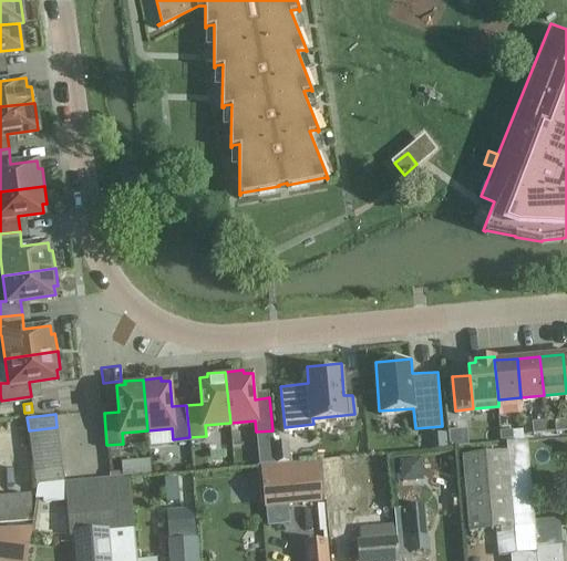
[(555,428),(566,427),(566,419),(566,416),(554,417),(555,428)]
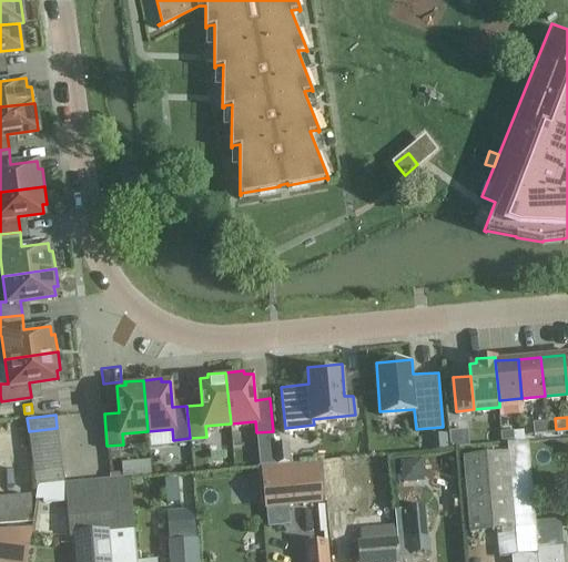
[(545,419),(533,420),(534,431),(546,430),(545,419)]
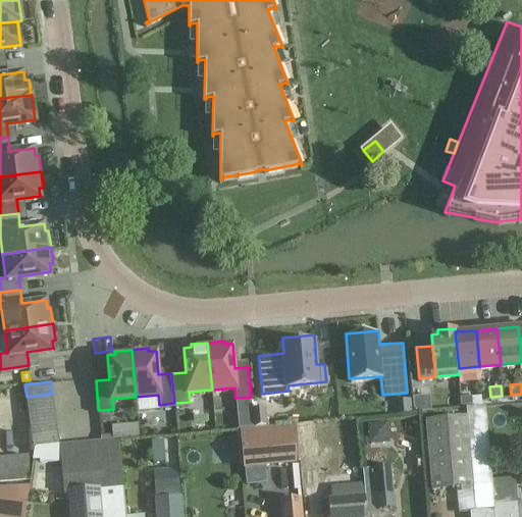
[(411,393),(412,406),(430,405),(429,392),(411,393)]
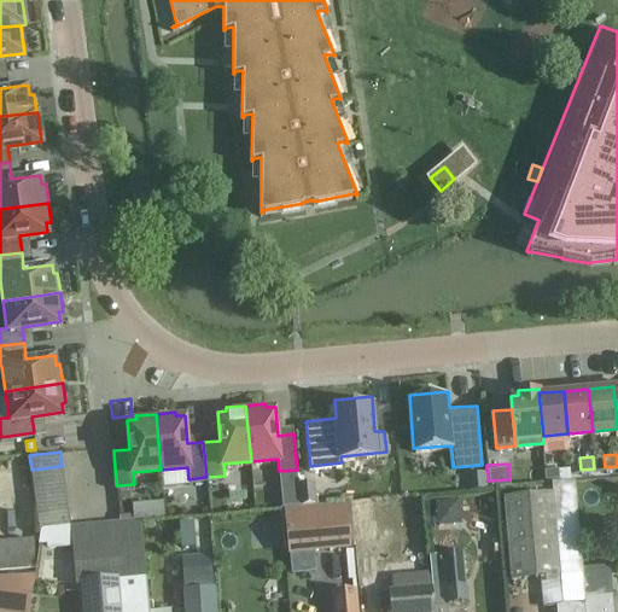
[(31,470),(34,484),(64,481),(62,466),(31,470)]
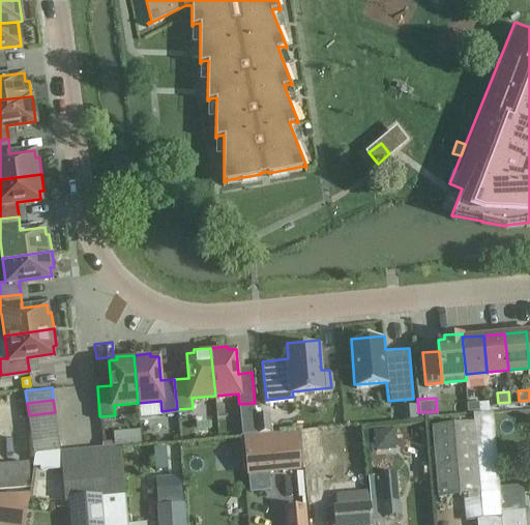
[(473,411),(479,410),(478,400),(467,401),(468,411),(473,411)]
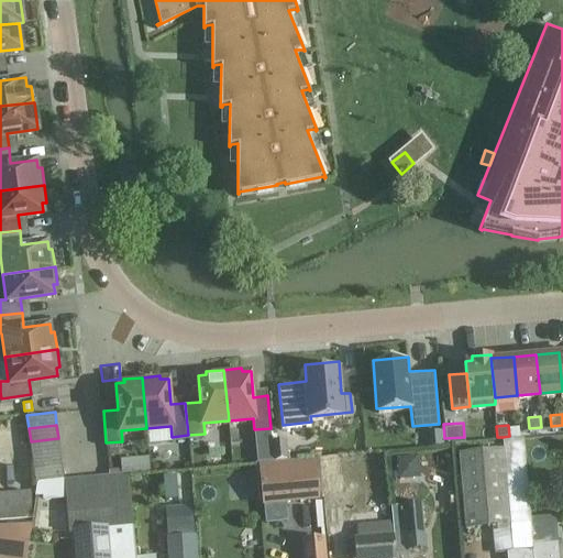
[(504,448),(460,452),(466,527),(497,523),(503,523),(506,549),(506,550),(506,557),(536,557),(534,542),(533,542),(523,446),(522,436),(522,435),(519,435),(509,436),(503,437),(504,448)]
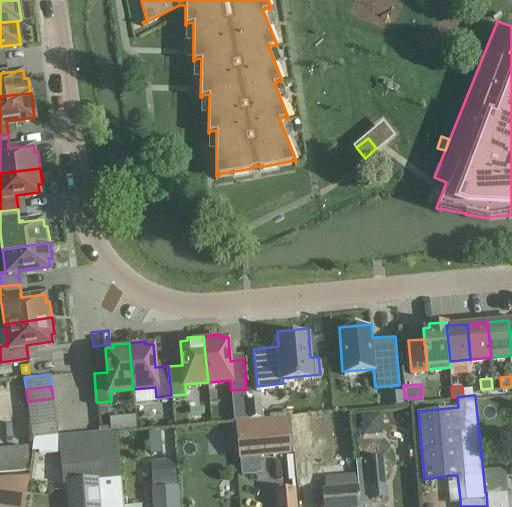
[(54,409),(53,398),(28,401),(29,413),(54,409)]
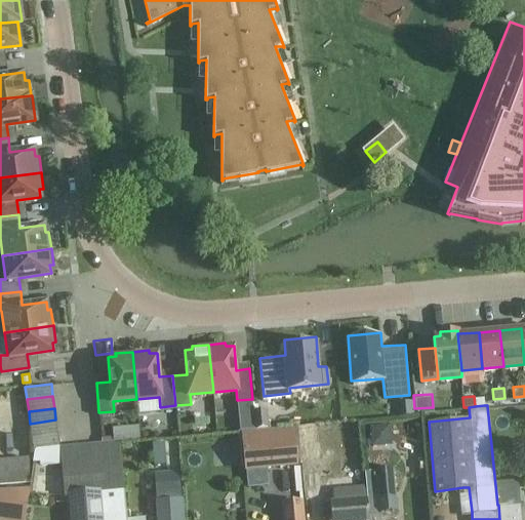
[(30,424),(32,436),(57,432),(55,420),(30,424)]
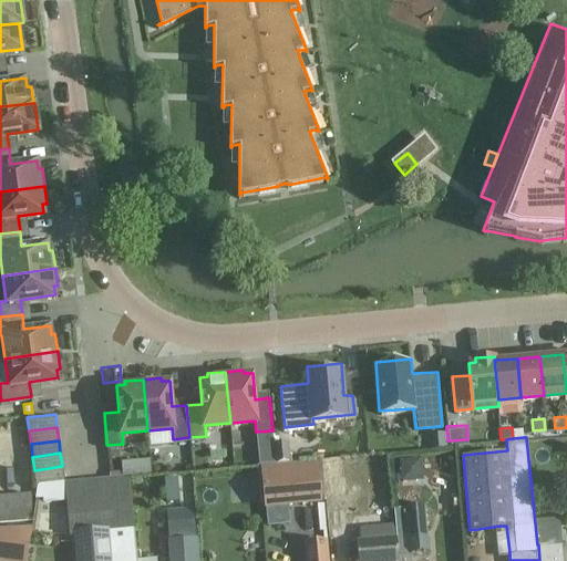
[(339,457),(342,497),(390,492),(387,454),(339,457)]
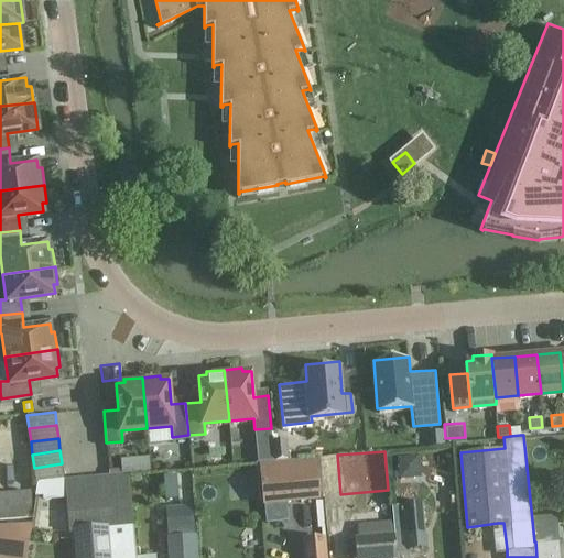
[(419,452),(397,455),(399,477),(421,476),(419,452)]
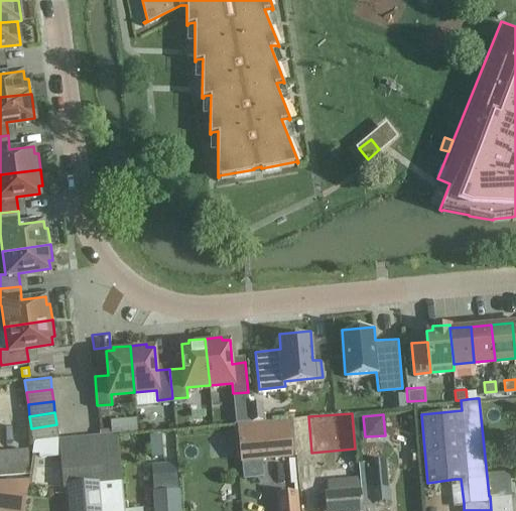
[(241,461),(293,456),(289,417),(237,421),(241,461)]
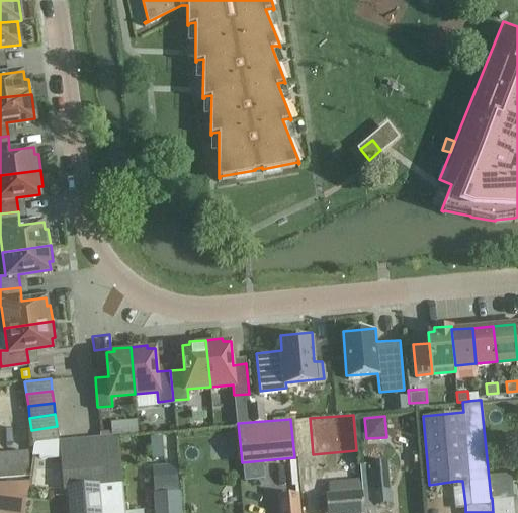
[(38,441),(50,439),(59,438),(57,426),(31,430),(33,442),(38,441)]
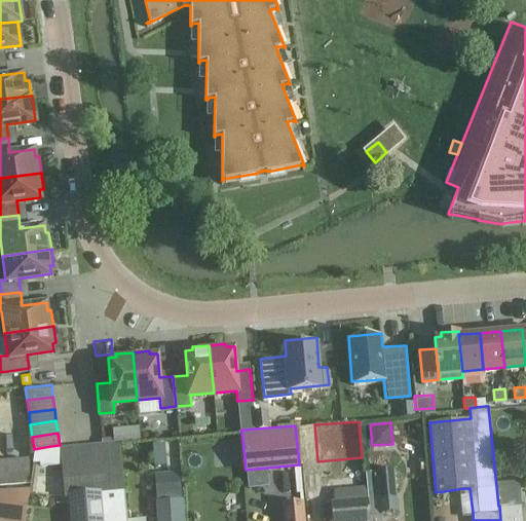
[(108,488),(121,487),(123,487),(119,440),(104,441),(108,488)]
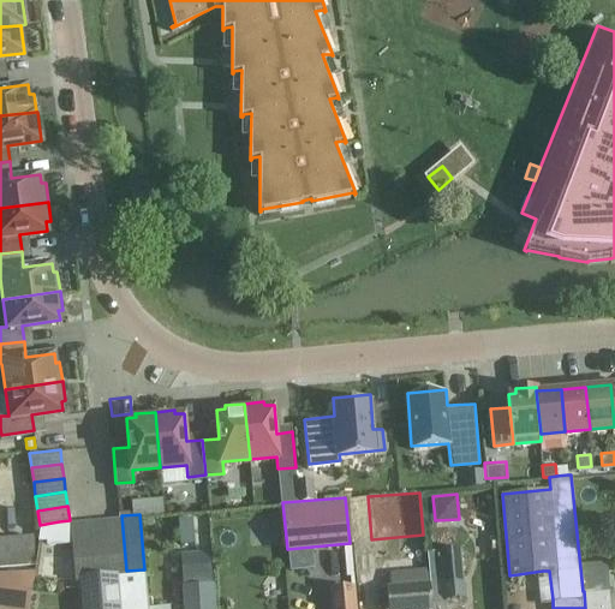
[(105,518),(109,572),(126,571),(121,515),(105,518)]
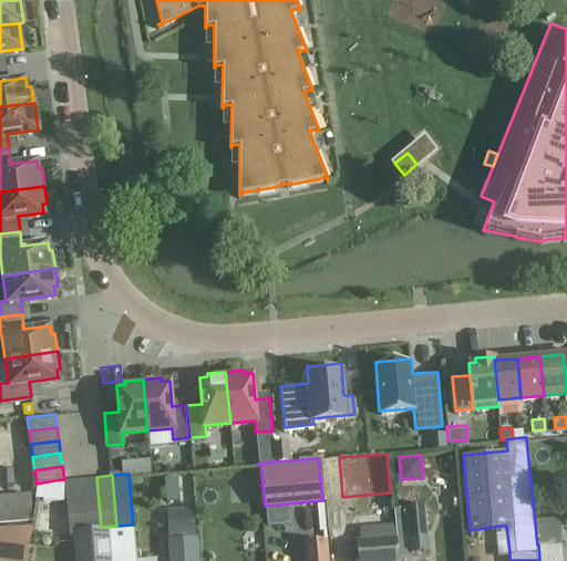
[(81,478),(85,529),(101,527),(96,477),(81,478)]
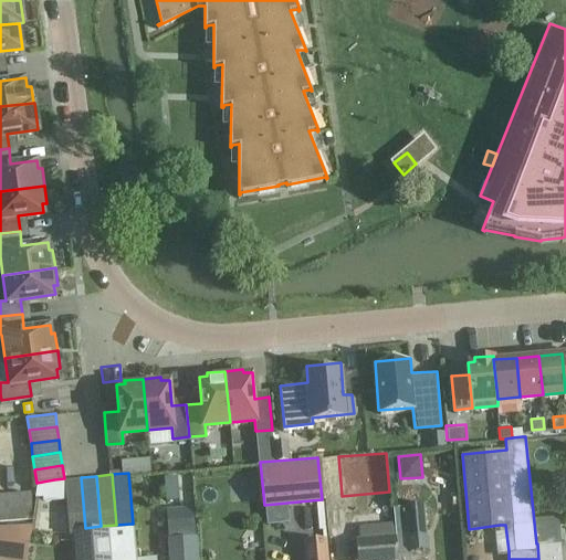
[(81,477),(65,478),(67,500),(70,529),(73,529),(85,528),(81,477)]
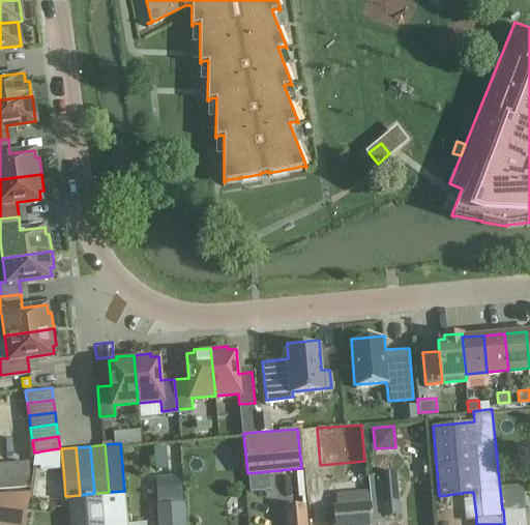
[(51,449),(39,451),(40,469),(53,468),(51,449)]
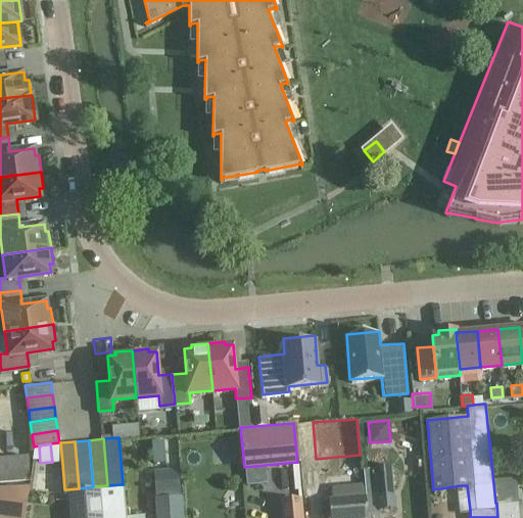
[(29,453),(13,454),(15,479),(31,478),(29,453)]
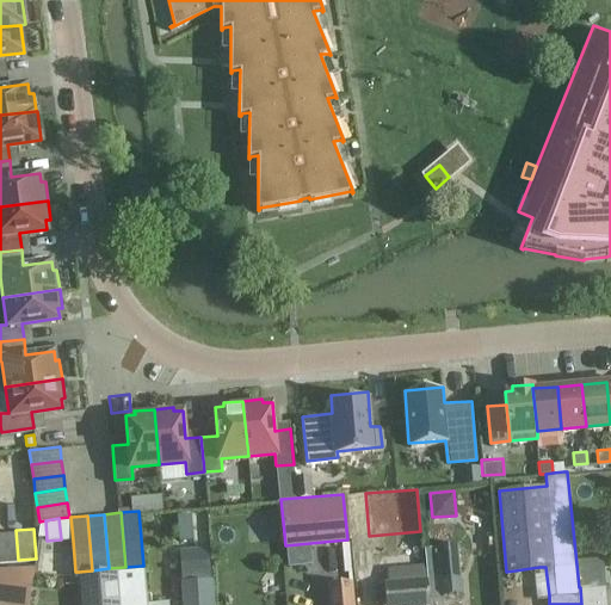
[(18,560),(16,530),(0,530),(0,541),(1,561),(18,560)]
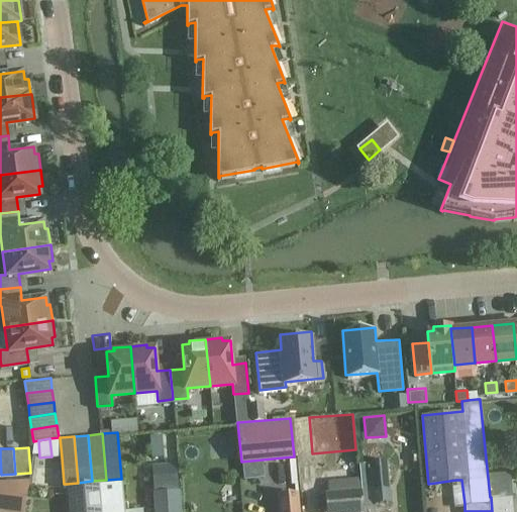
[(387,457),(369,459),(373,502),(391,500),(387,457)]
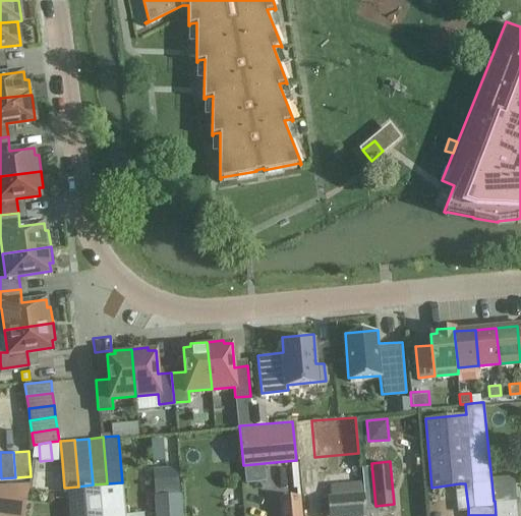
[(180,477),(155,478),(156,494),(181,493),(180,477)]
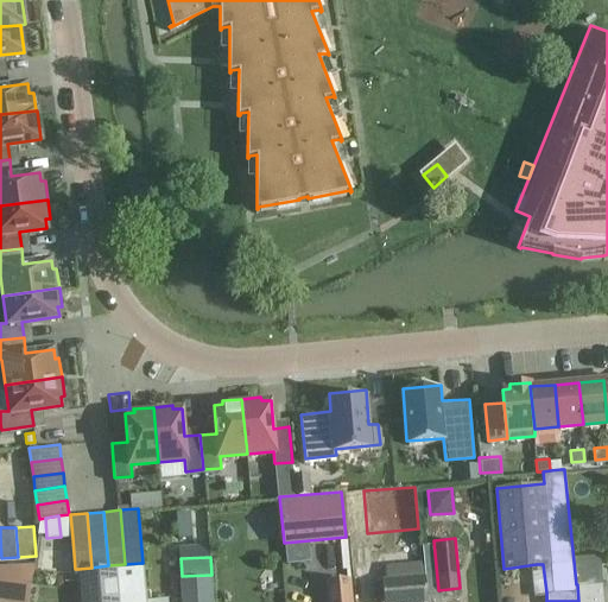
[(0,601),(29,601),(33,563),(0,563),(0,601)]
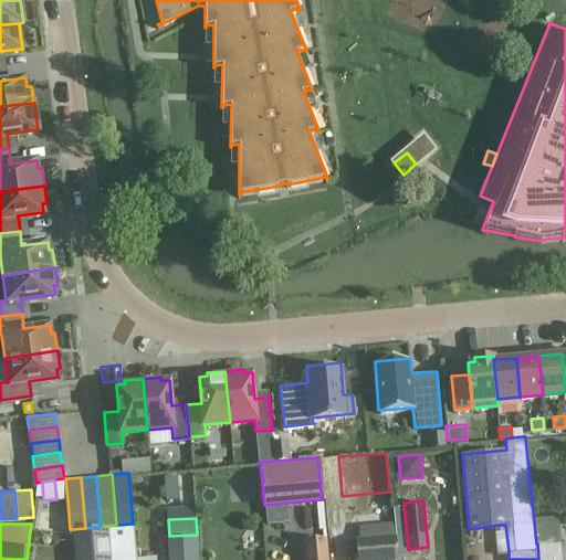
[(85,528),(73,529),(75,559),(133,559),(133,557),(130,524),(116,525),(101,526),(85,528)]
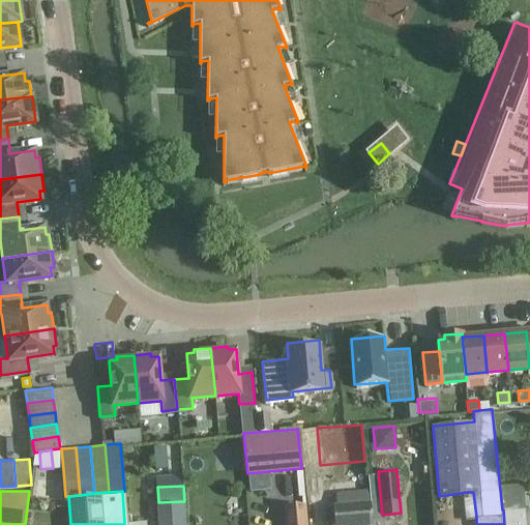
[(332,502),(334,524),(372,524),(370,493),(348,495),(348,501),(332,502)]
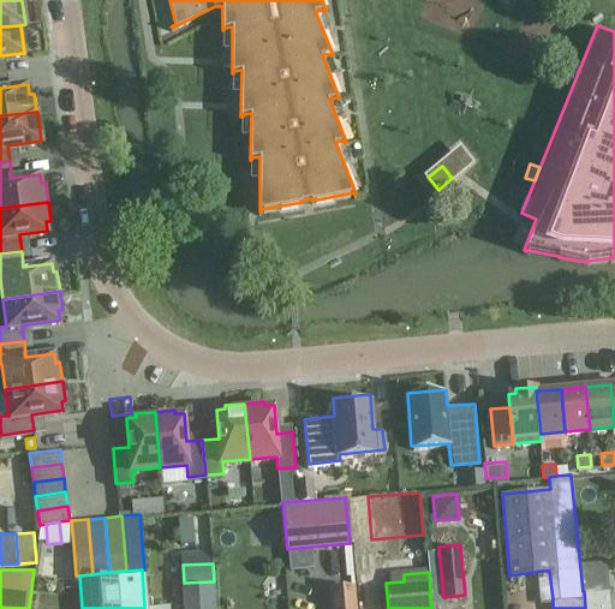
[(215,608),(214,581),(184,583),(185,608),(215,608)]
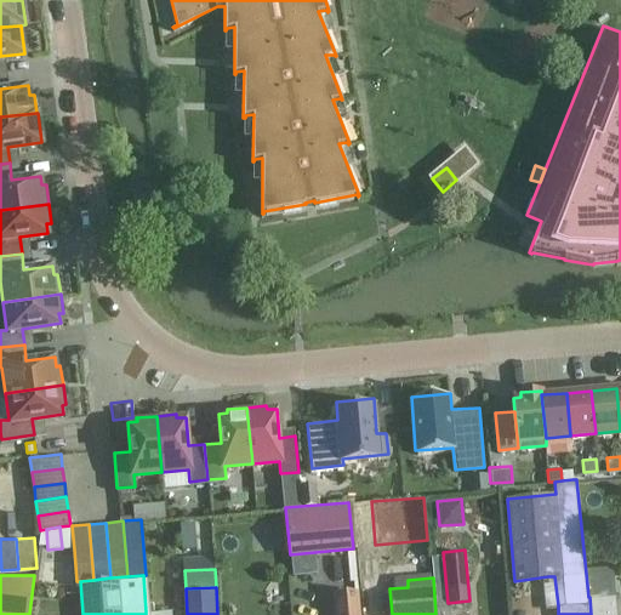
[(359,614),(358,591),(334,593),(335,614),(359,614)]
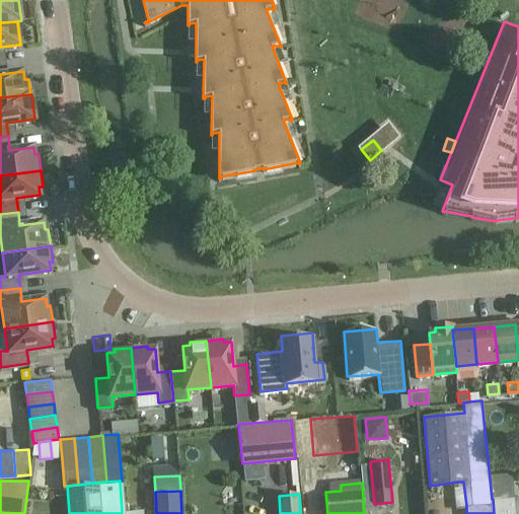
[(494,513),(515,513),(515,497),(493,499),(494,513)]
